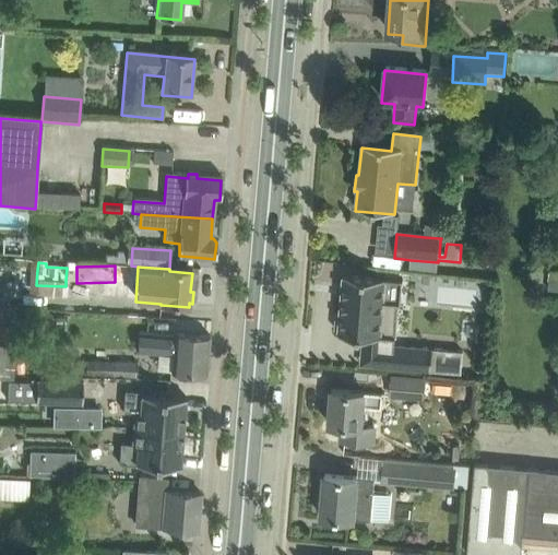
[(339,332),(337,337),(345,338),(345,341),(361,342),(361,339),(380,340),(381,306),(400,307),(402,283),(343,278),(340,314),(335,314),(334,331),(339,332)]
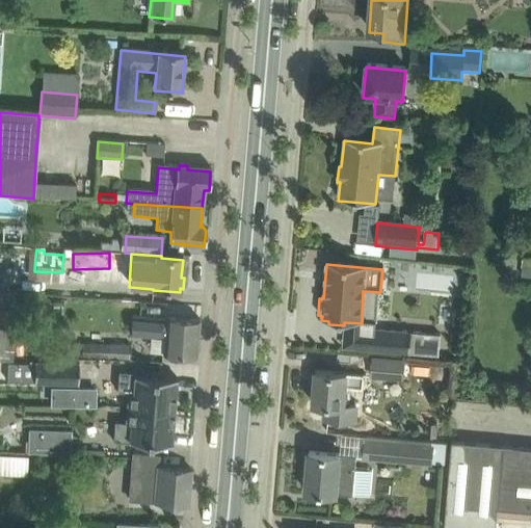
[(198,321),(178,320),(165,319),(165,321),(132,318),(130,337),(164,340),(162,355),(195,359),(198,321)]
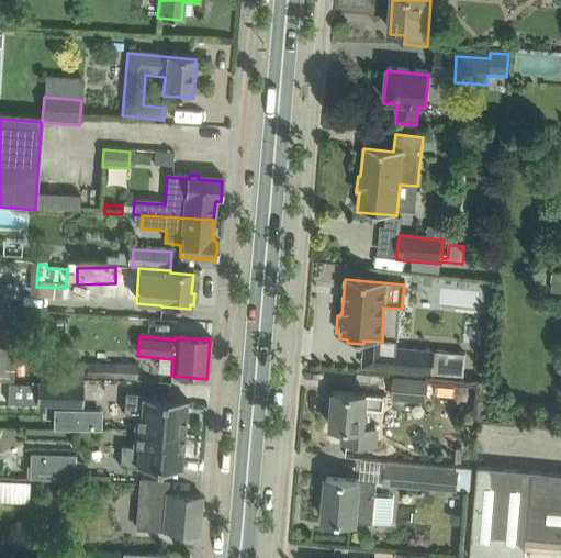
[(0,381),(13,382),(15,348),(0,347),(0,381)]
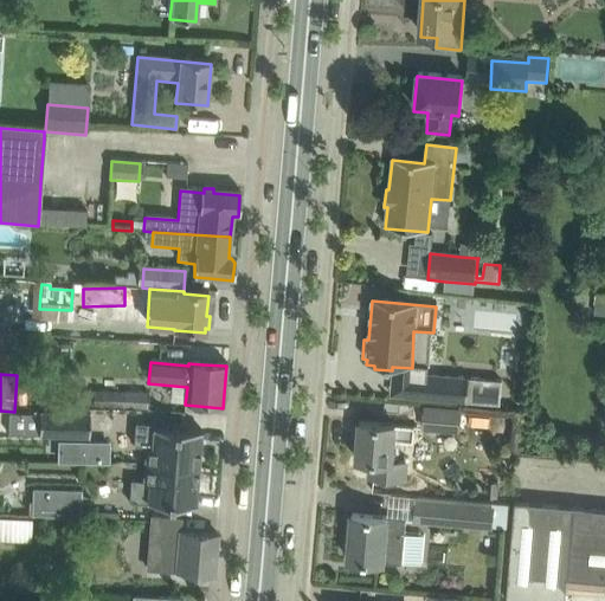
[(465,407),(465,405),(486,406),(487,382),(468,381),(468,379),(427,375),(425,404),(465,407)]
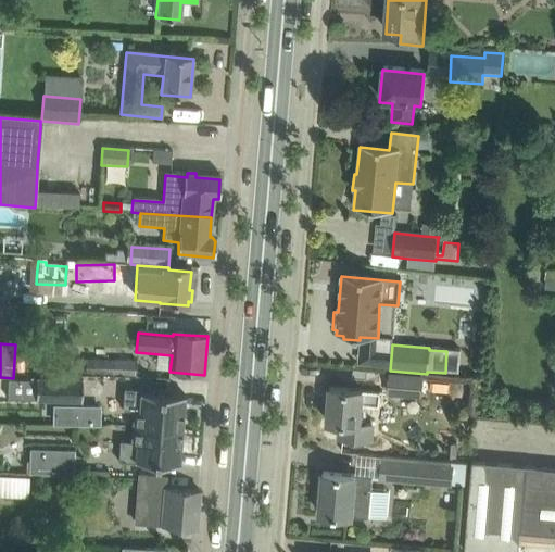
[(85,362),(85,376),(135,378),(135,364),(85,362)]
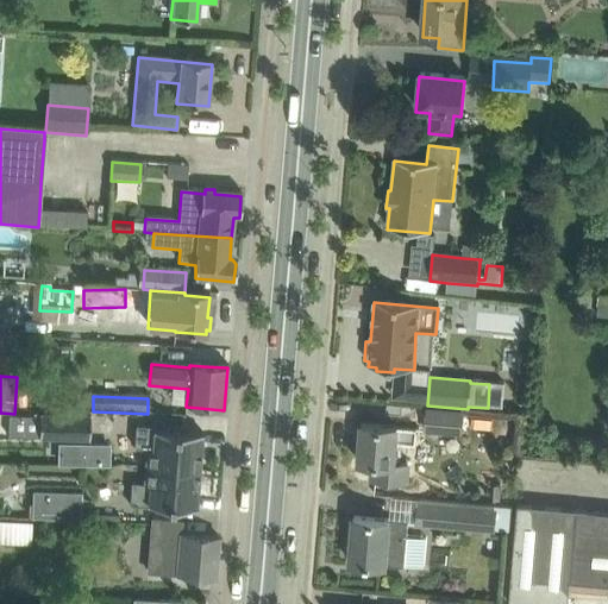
[(426,413),(425,434),(461,436),(462,416),(426,413)]
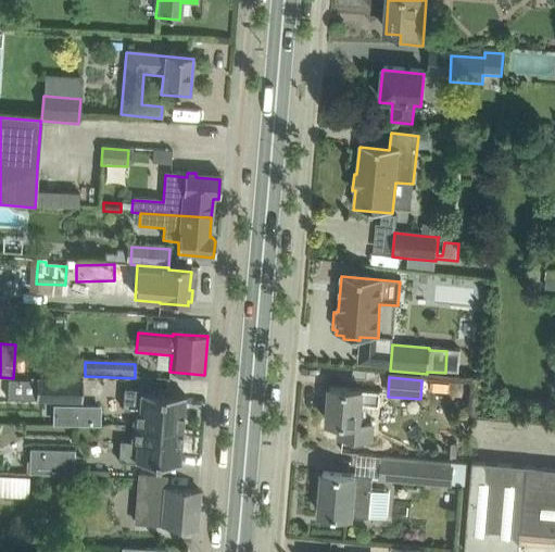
[(8,401),(35,401),(35,404),(82,404),(82,380),(36,380),(36,381),(8,381),(8,401)]
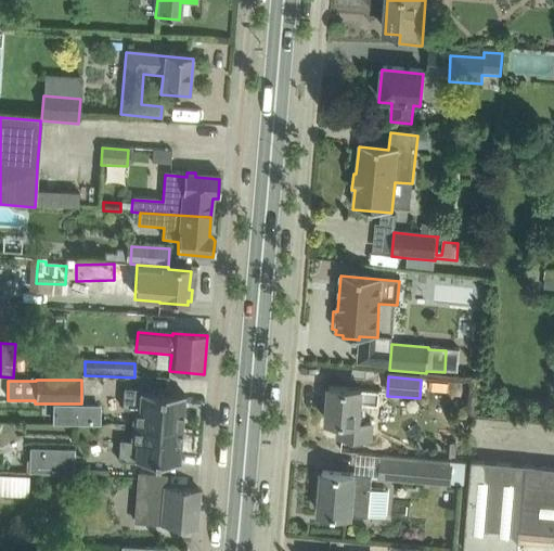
[(378,394),(350,392),(329,389),(326,424),(339,425),(337,440),(372,444),(374,425),(361,424),(362,406),(377,407),(378,394)]
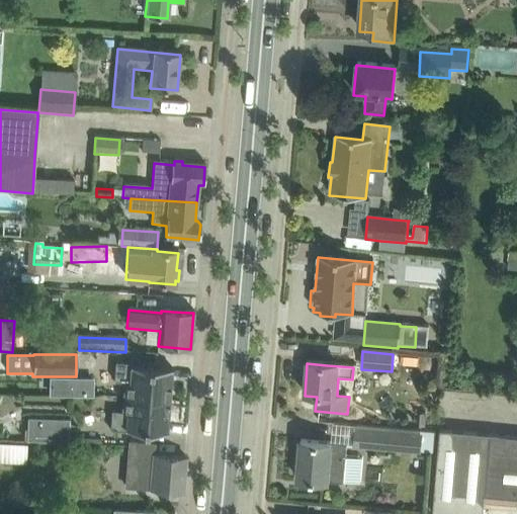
[(124,384),(123,399),(169,403),(172,370),(170,370),(133,367),(133,365),(115,364),(113,383),(124,384)]
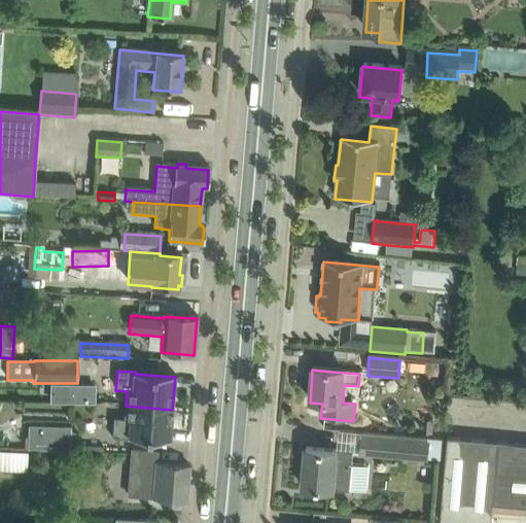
[(48,387),(48,406),(71,406),(71,388),(48,387)]
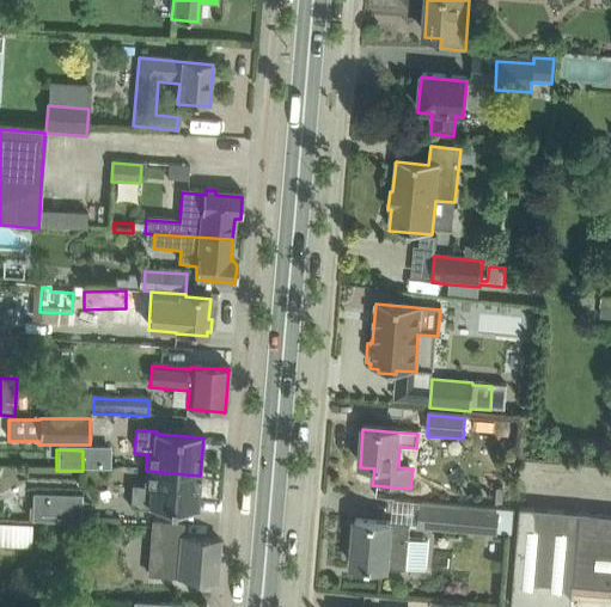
[(196,514),(200,476),(146,471),(145,489),(132,488),(129,510),(150,513),(150,510),(195,514),(196,514)]
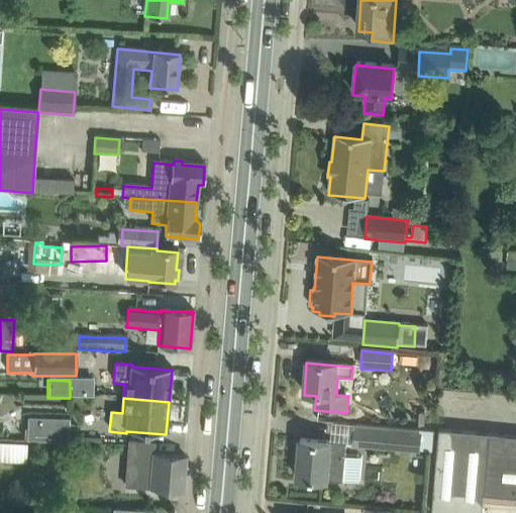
[(26,439),(26,441),(68,443),(69,421),(27,419),(27,423),(26,439)]
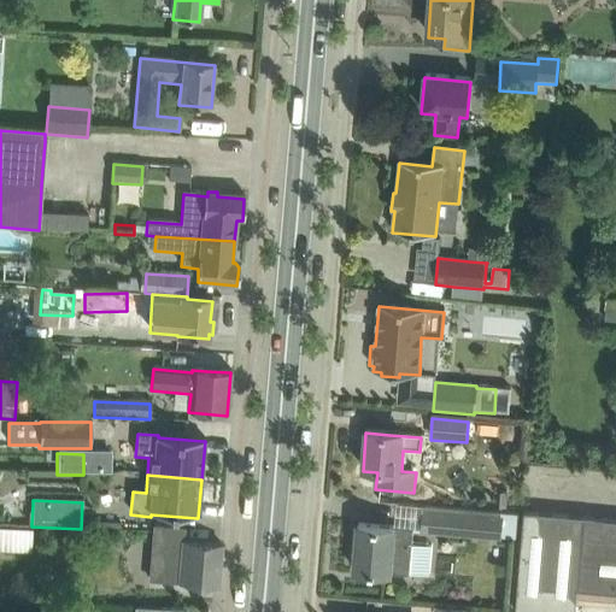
[(423,508),(422,534),(462,537),(502,540),(503,516),(424,508),(423,508)]
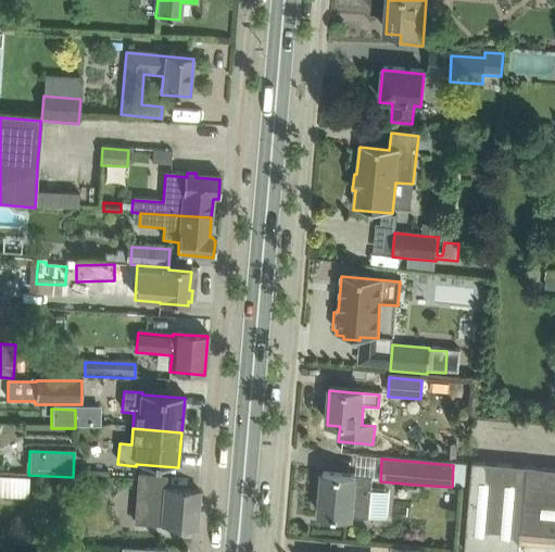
[(466,529),(464,551),(519,551),(519,548),(520,534),(554,537),(554,471),(526,468),(471,464),(466,529)]
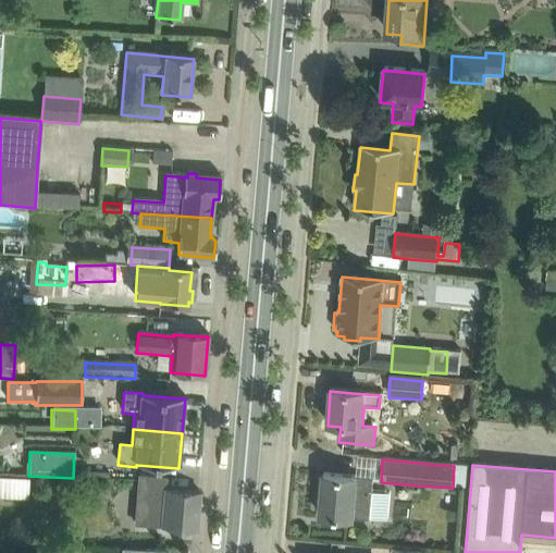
[(355,479),(323,476),(320,502),(317,503),(317,513),(320,514),(319,517),(369,521),(372,480),(355,479)]
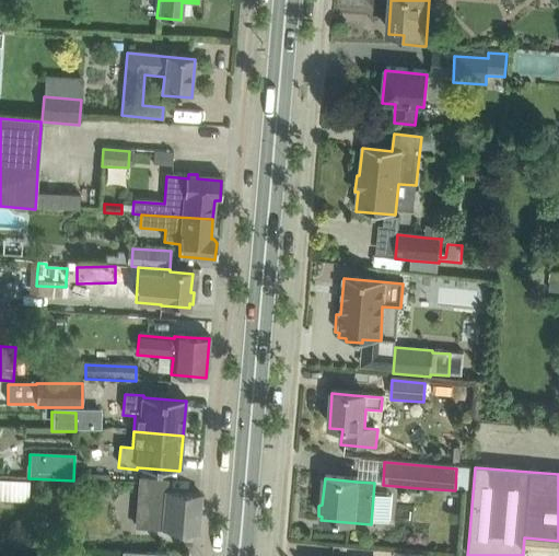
[(0,500),(28,501),(28,481),(0,479),(0,500)]
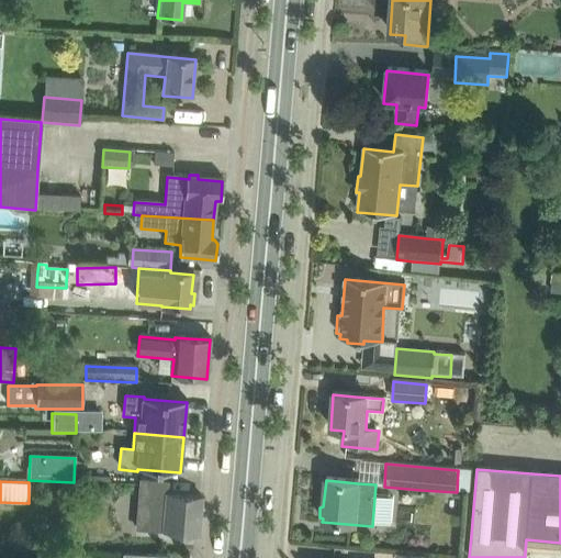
[(167,484),(139,482),(135,531),(198,535),(201,499),(166,497),(167,484)]
